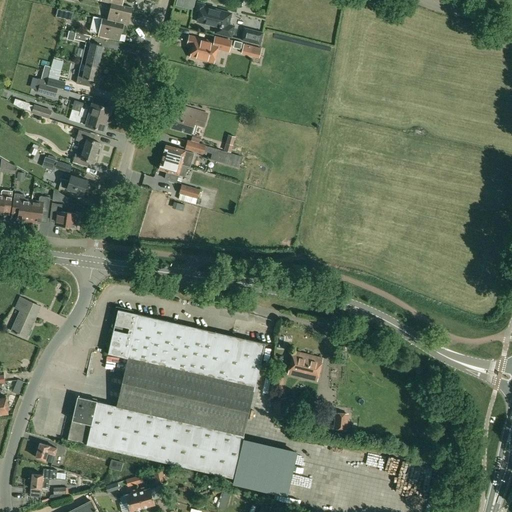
[(129,25),(132,8),(122,6),(111,3),(108,20),(129,25)]
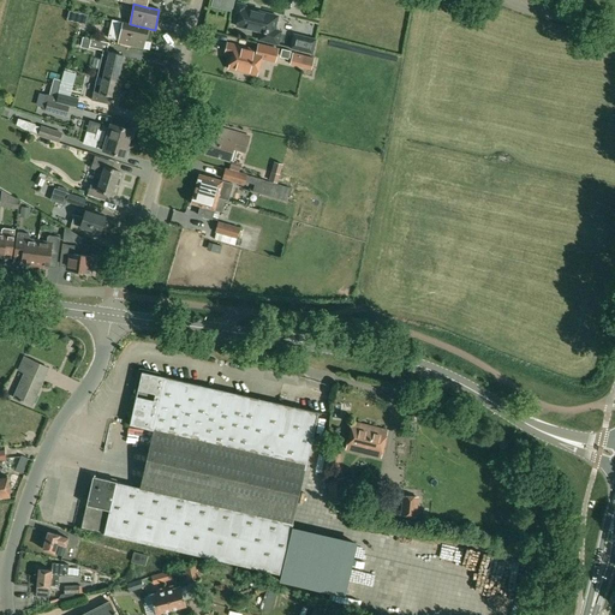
[(262,33),(261,41),(278,45),(280,35),(274,33),(278,17),(245,9),(245,6),(237,4),(234,15),(242,17),(239,27),(262,33)]
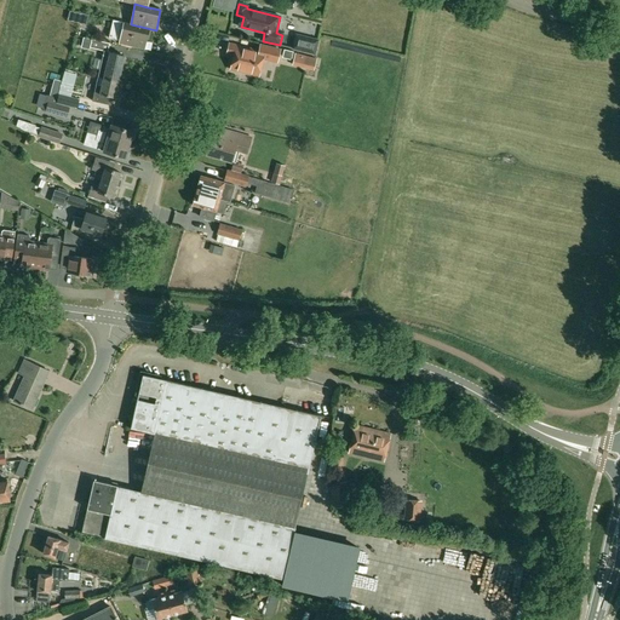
[(216,10),(214,23),(234,26),(235,12),(216,10)]
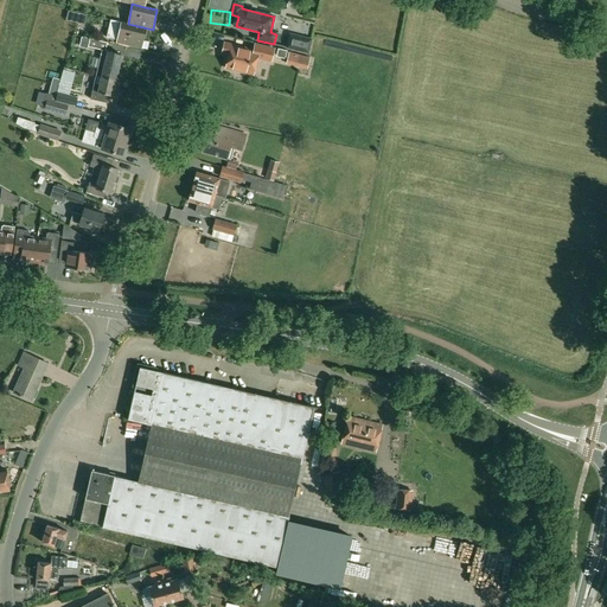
[(110,19),(107,37),(117,39),(116,43),(142,49),(147,29),(153,30),(128,24),(121,23),(110,19)]
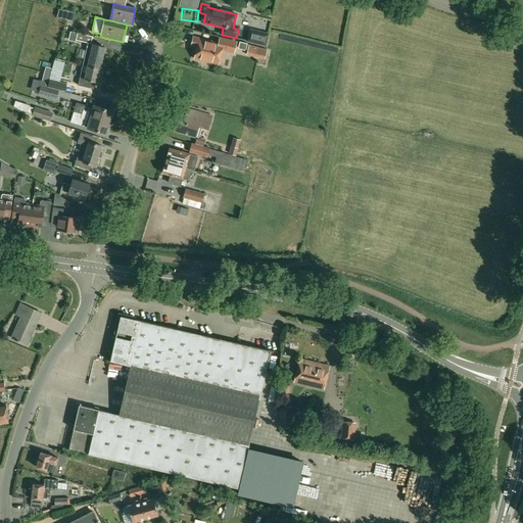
[(247,41),(265,45),(268,34),(249,30),(247,41)]
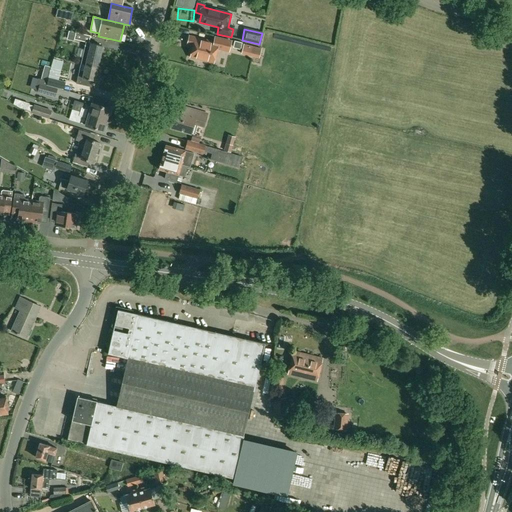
[(86,64),(98,68),(101,54),(99,54),(101,45),(89,42),(90,36),(76,32),(74,39),(85,42),(81,63),(86,64)]
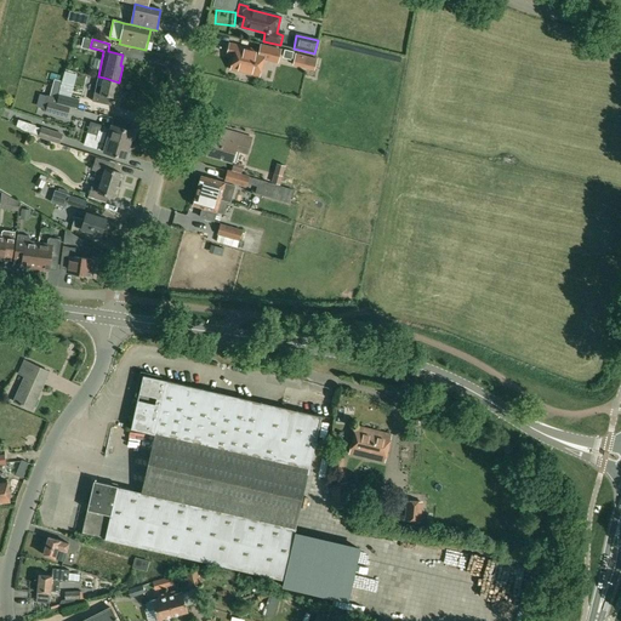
[(231,69),(251,74),(258,77),(263,58),(278,62),(280,50),(261,45),(258,53),(249,51),(250,49),(229,44),(227,53),(234,55),(231,69)]
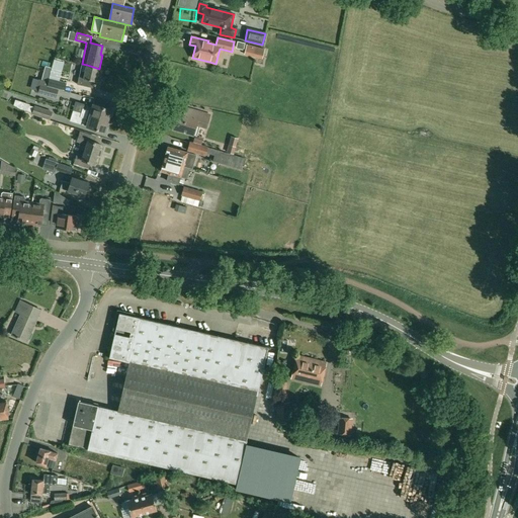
[(247,45),(245,54),(259,57),(262,58),(264,49),(261,49),(247,45)]
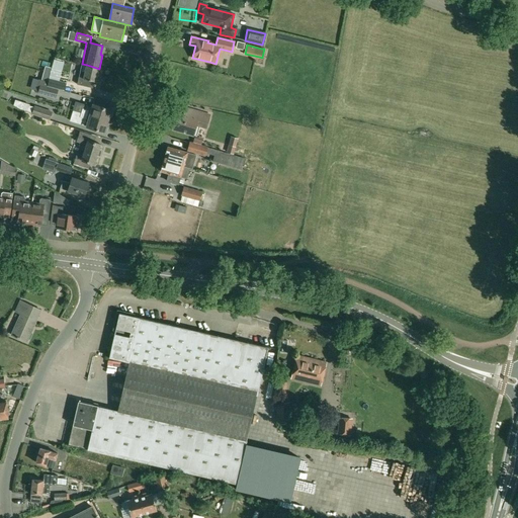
[(77,84),(92,87),(94,81),(96,82),(99,69),(87,66),(87,65),(82,64),(77,84)]
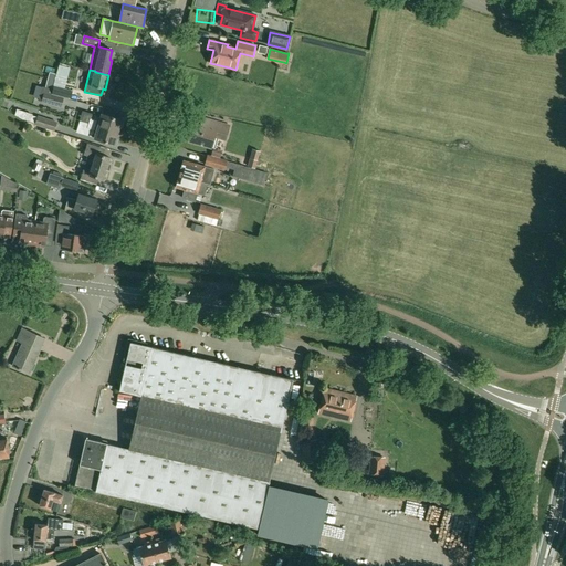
[(53,86),(64,90),(66,79),(56,76),(53,86)]
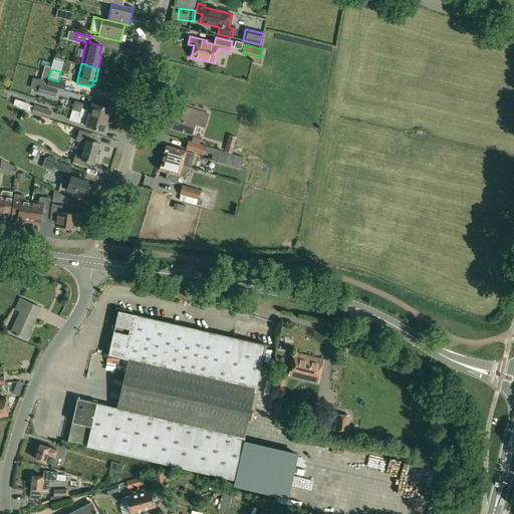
[(39,78),(36,89),(38,90),(37,92),(55,97),(58,88),(46,85),(47,81),(39,78)]
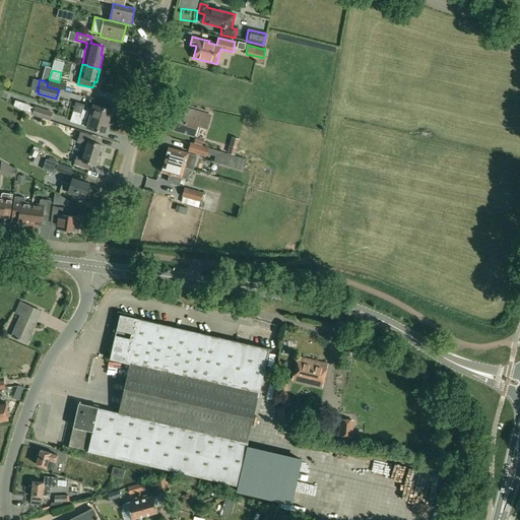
[(48,82),(47,86),(59,89),(64,91),(66,84),(59,82),(49,79),(48,82)]
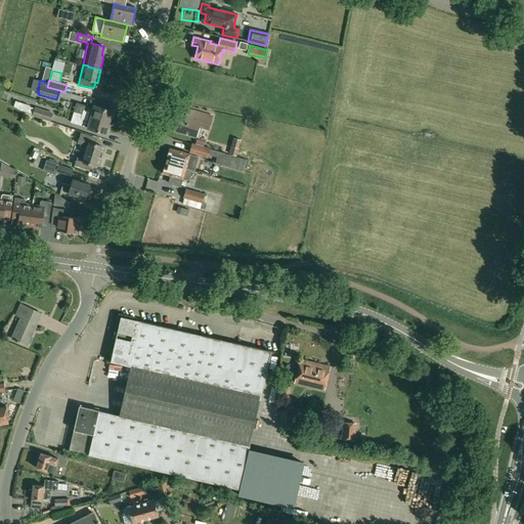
[(30,104),(22,102),(19,108),(28,112),(30,104)]
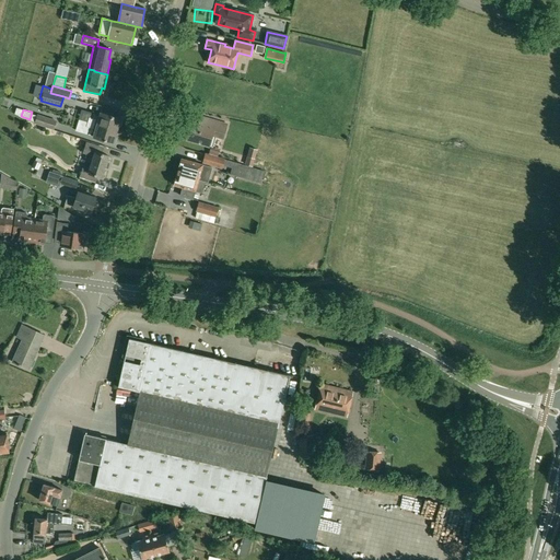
[(88,123),(117,131),(118,127),(120,127),(121,121),(120,119),(101,113),(100,117),(96,116),(95,119),(89,117),(88,123)]
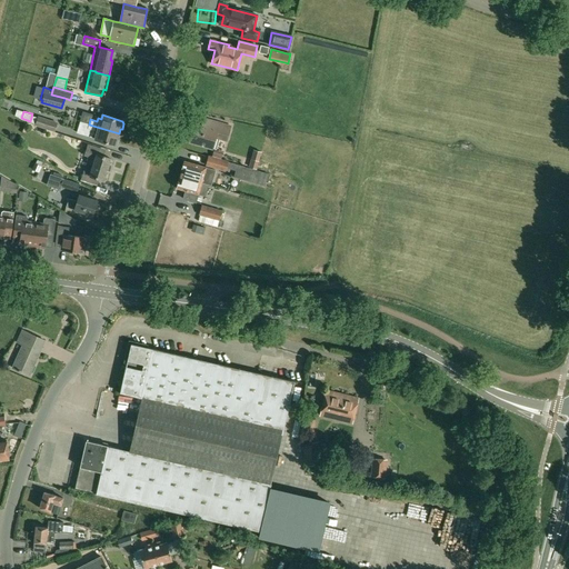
[(55,132),(58,122),(38,116),(35,126),(55,132)]
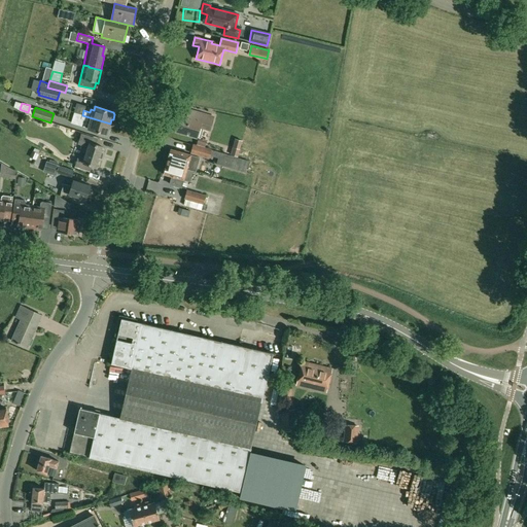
[(178,126),(176,132),(197,137),(201,138),(203,129),(209,130),(213,117),(199,112),(197,112),(188,110),(186,117),(180,115),(177,126),(178,126)]
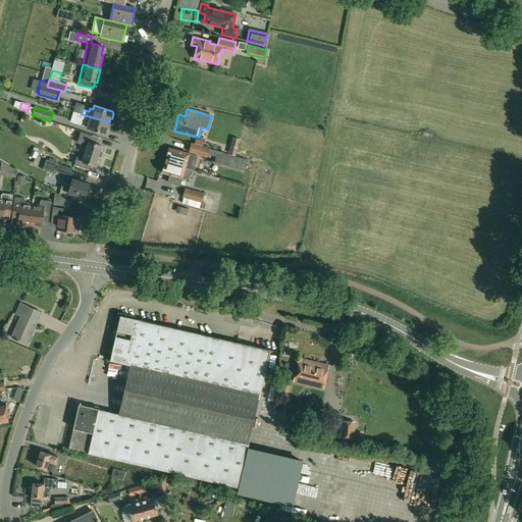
[(400,113),(398,119),(412,124),(414,118),(400,113)]
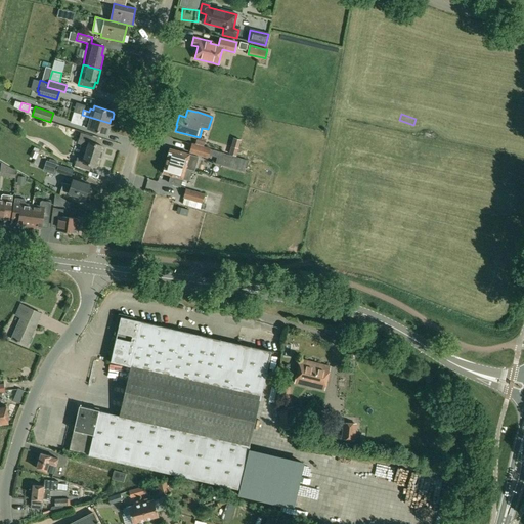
[(108,126),(110,123),(82,115),(81,119),(86,121),(85,124),(88,125),(87,128),(105,134),(106,133),(108,132),(110,128),(108,126)]
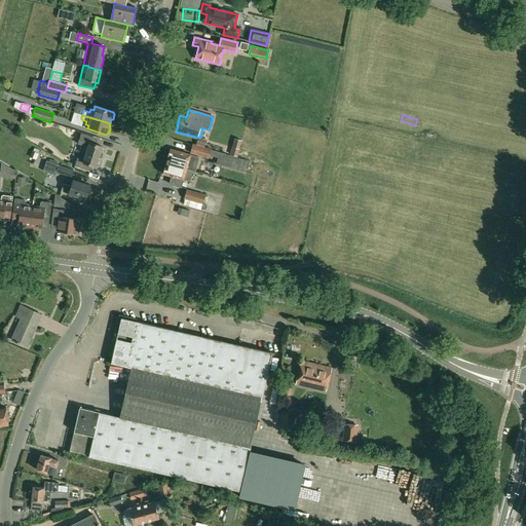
[(87,147),(84,158),(78,156),(75,166),(89,171),(91,165),(96,166),(102,147),(92,144),(94,139),(81,135),(78,144),(87,147)]
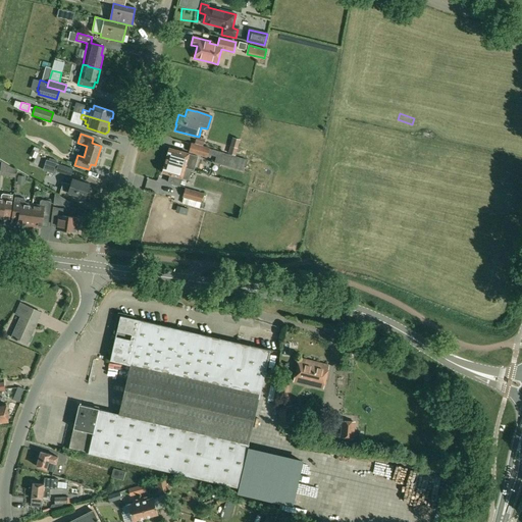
[(207,157),(210,148),(191,143),(189,152),(207,157)]
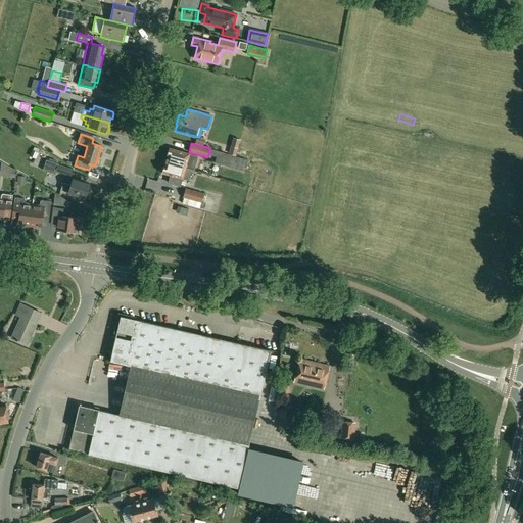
[(231,146),(229,153),(236,154),(238,147),(231,146)]
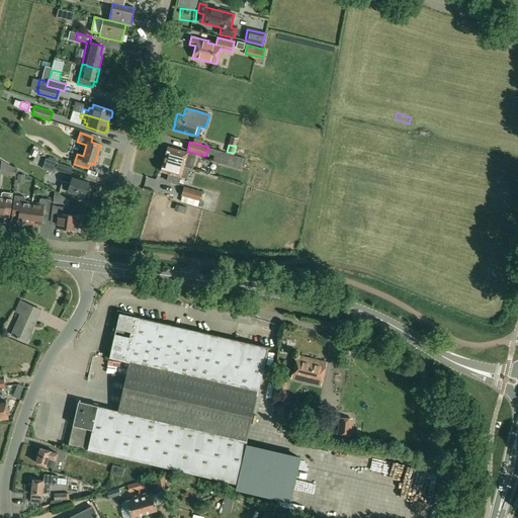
[(35,157),(37,151),(39,148),(34,146),(32,149),(29,154),(35,157)]
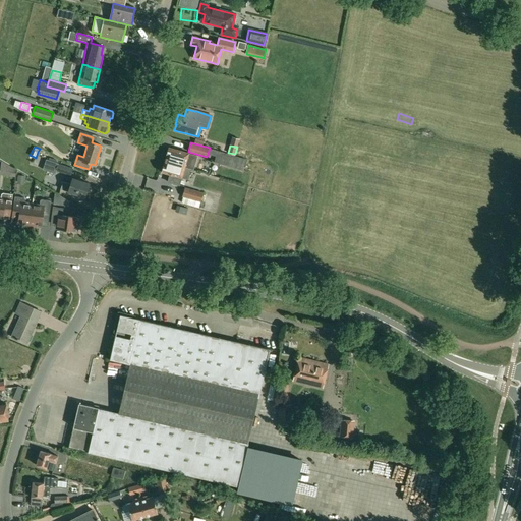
[(164,162),(190,169),(191,165),(185,163),(188,154),(169,148),(164,162)]
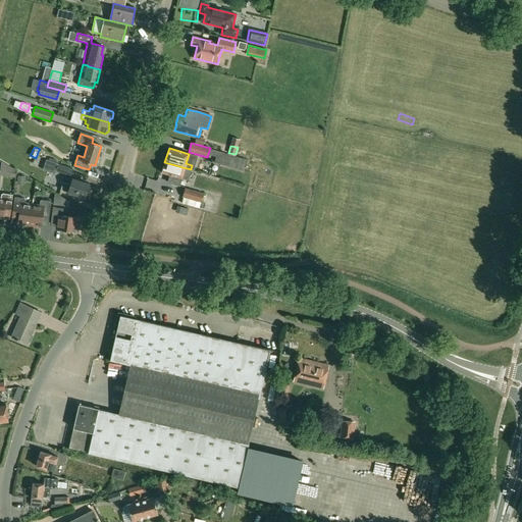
[(214,162),(243,171),(246,159),(218,151),(214,162)]
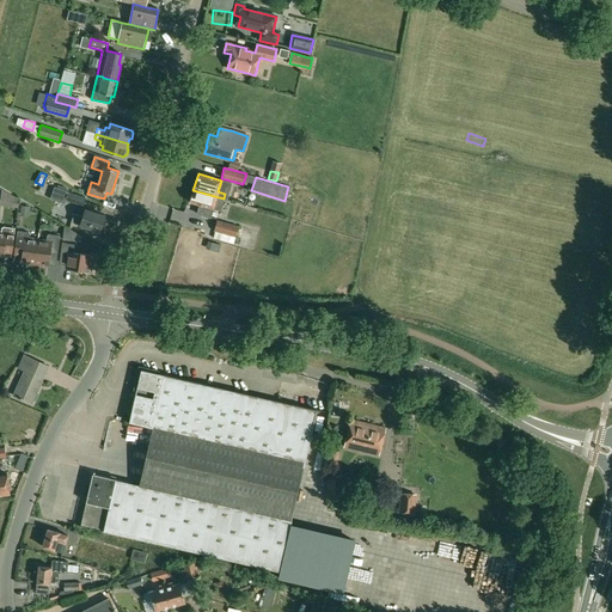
[(221,209),(224,199),(193,190),(190,202),(200,204),(196,214),(201,215),(202,218),(207,219),(209,218),(210,218),(213,207),(221,209)]
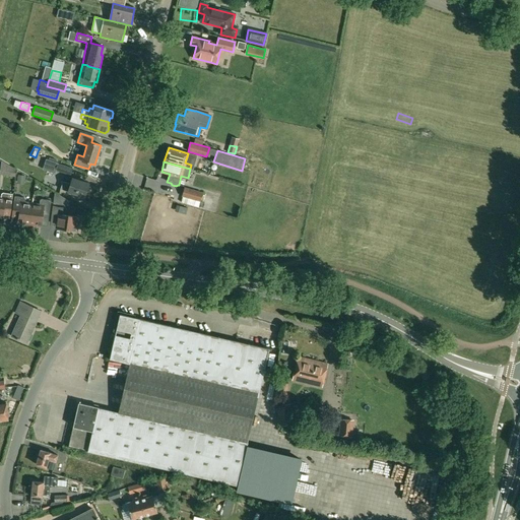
[(55,171),(71,175),(73,168),(58,163),(55,171)]
